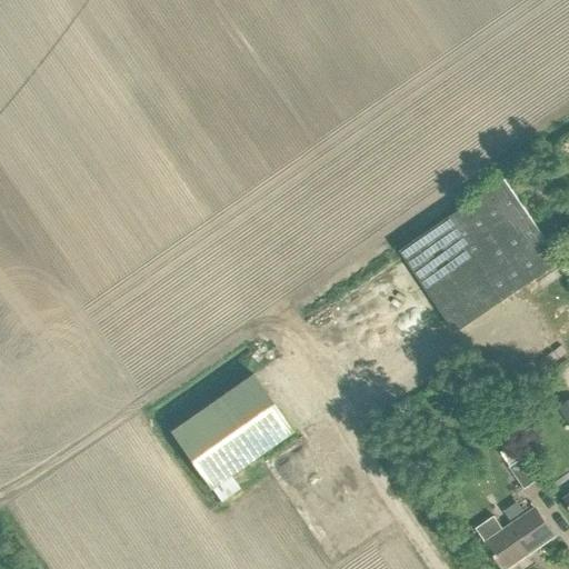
[(506,179),(400,250),(457,332),(561,261),(506,179)]
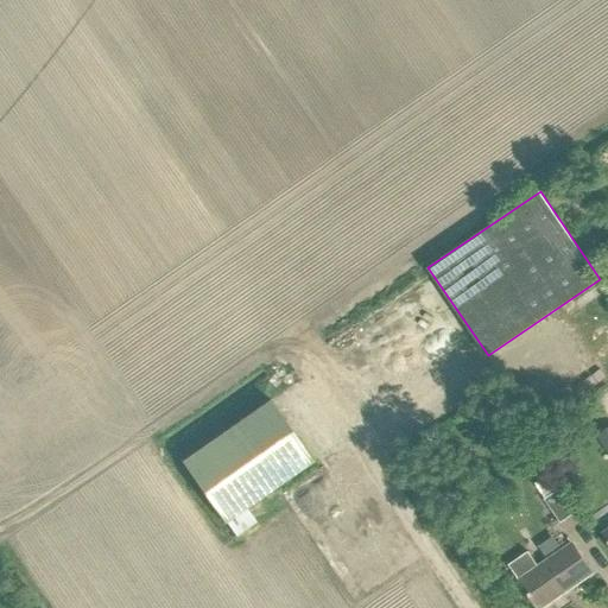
[(270,400),(181,462),(225,524),(226,523),(246,508),(312,462),(270,400)]
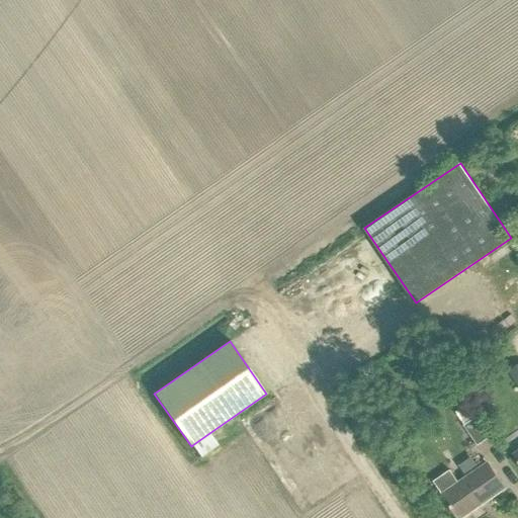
[(426,353),(420,342),(413,347),(419,357),(426,353)]
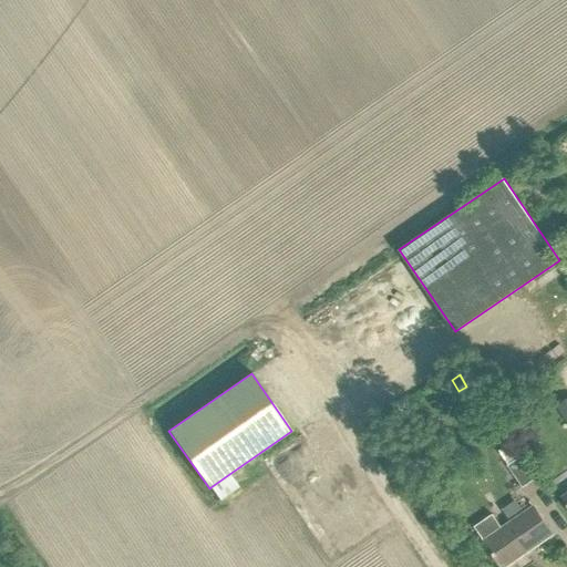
[(508,465),(519,457),(511,444),(500,451),(508,465)]
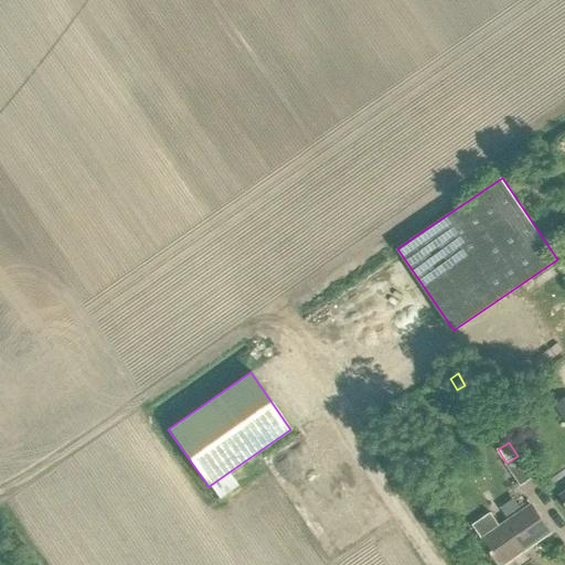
[(505,465),(522,484),(523,487),(535,478),(519,454),(518,456),(507,464),(505,465)]
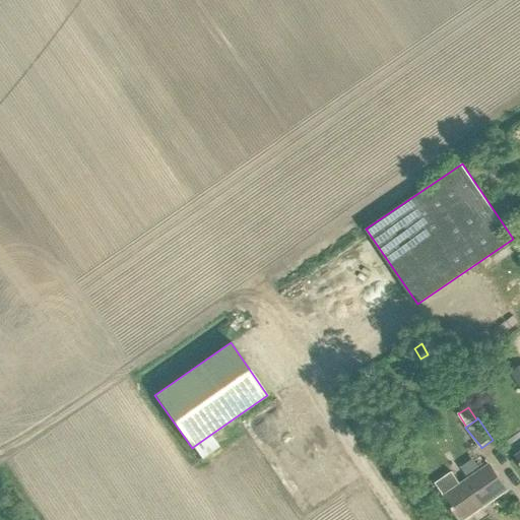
[(210,435),(193,447),(201,458),(218,446),(210,435)]
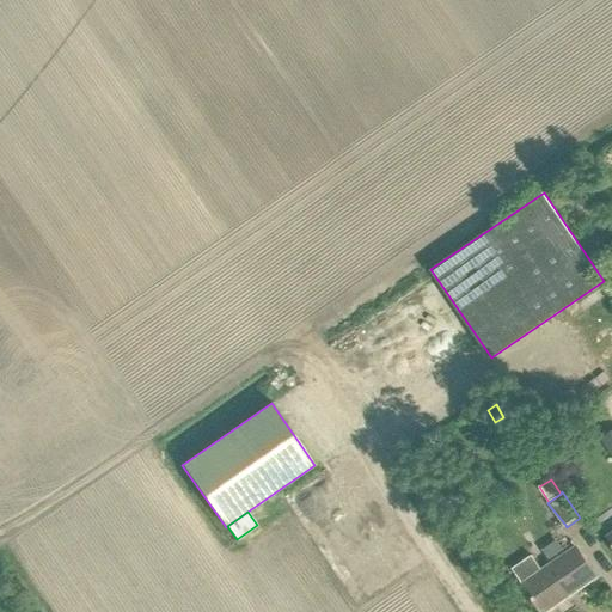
[(520,565),(530,579),(524,583),(542,611),(545,611),(569,595),(569,594),(579,587),(580,588),(597,576),(576,546),(542,571),(532,557),(520,565)]
